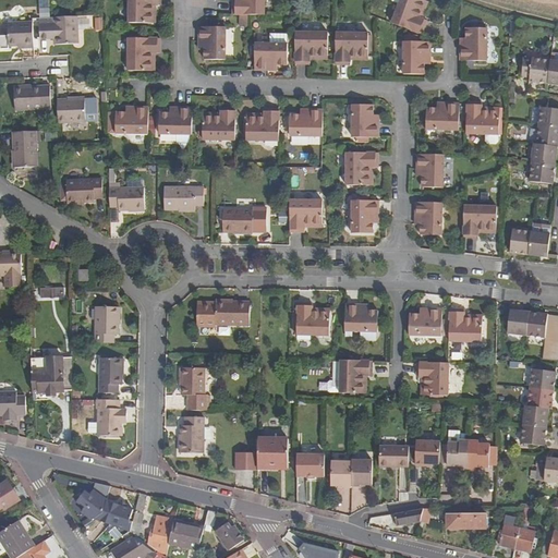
[(129,0),(129,23),(152,23),(152,5),(155,5),(161,5),(160,0),(129,0)]
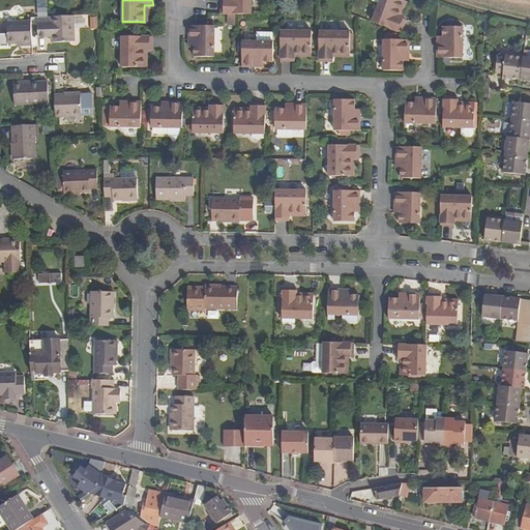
[(251,0),(221,0),(222,13),(236,13),(252,13),(251,0)]
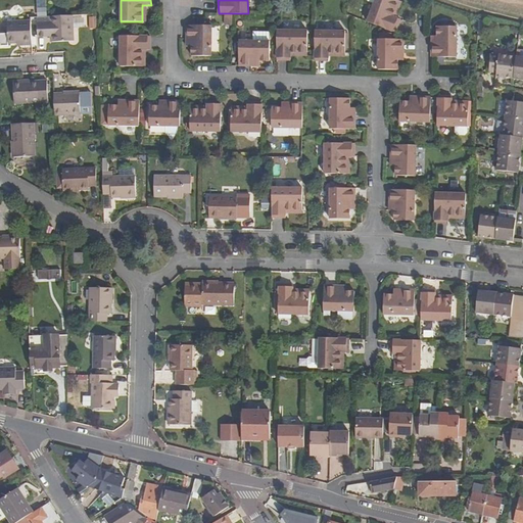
[(400,18),(395,16),(393,15),(398,0),(375,0),(374,2),(368,21),(395,32),(400,18)]
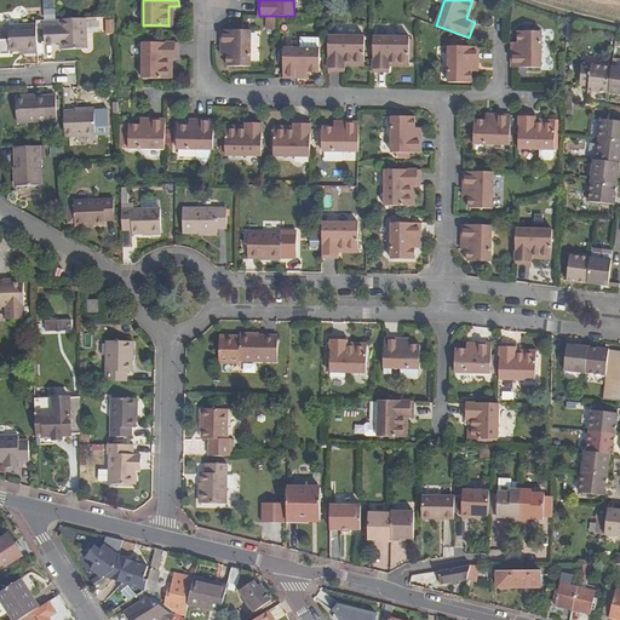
[(472,0),(466,18),(469,19),(476,0),(472,0)]
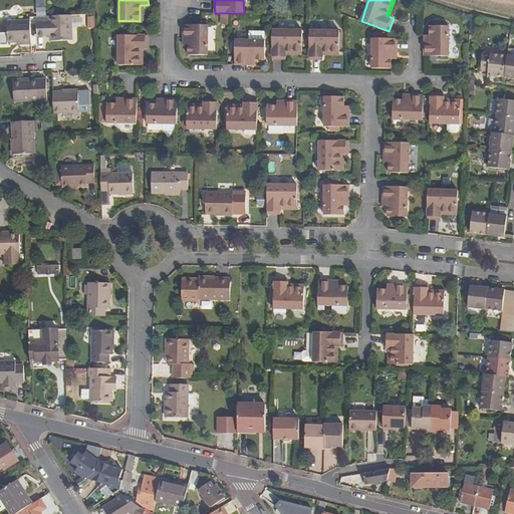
[(230,14),(222,14),(222,24),(230,24),(230,14)]
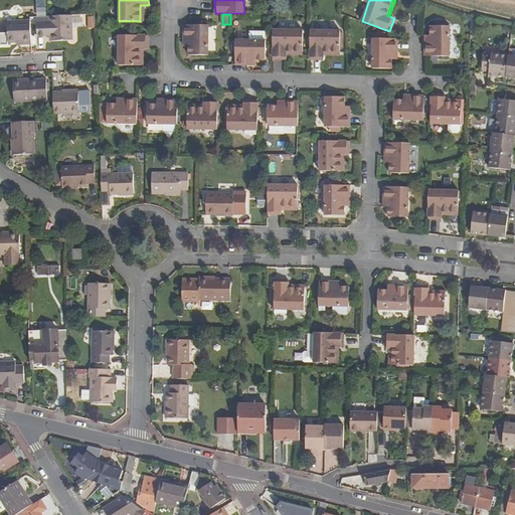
[(73,40),(72,15),(51,16),(51,22),(37,23),(38,36),(46,36),(46,33),(51,33),(51,36),(51,41),(73,40)]
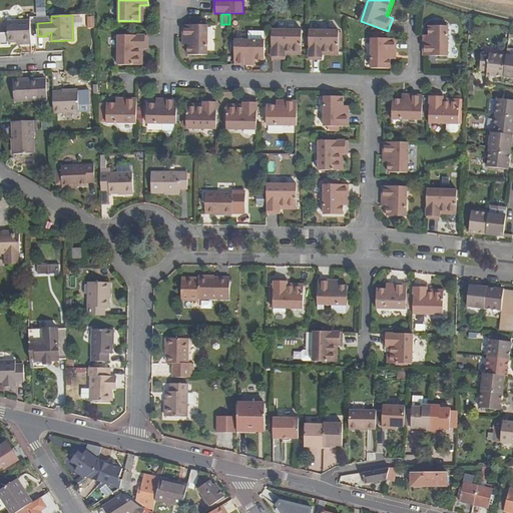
[(95,16),(88,16),(87,27),(95,28),(95,16)]
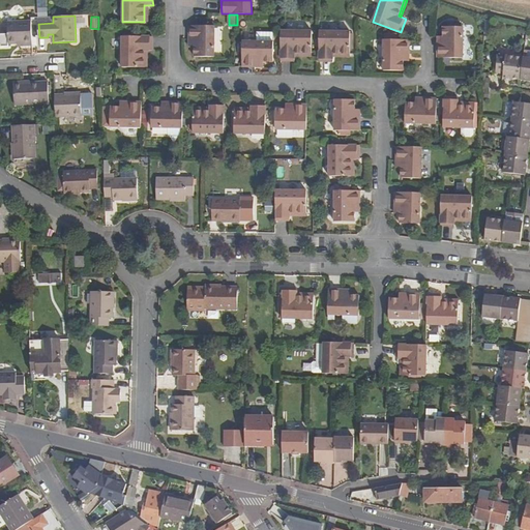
[(33,46),(32,21),(8,22),(9,43),(25,43),(25,46),(33,46)]
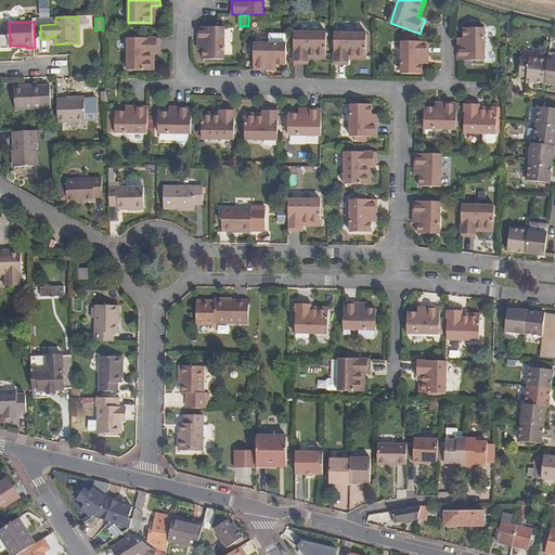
[(204,42),(204,50),(204,60),(224,60),(224,28),(198,27),(198,42),(204,42)]
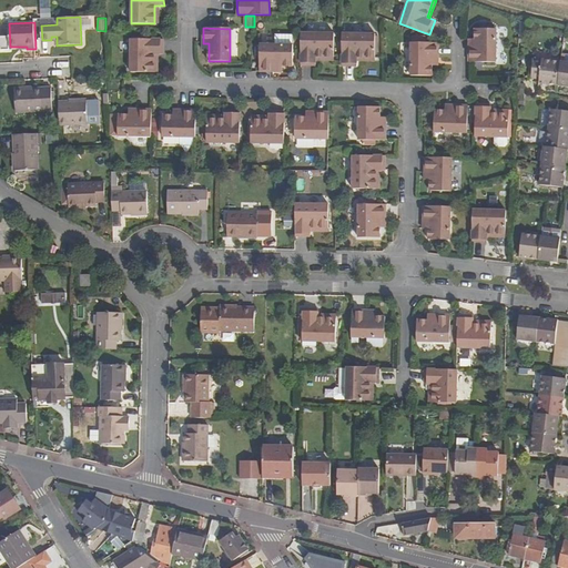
[(476,28),(476,38),(476,47),(470,46),(469,61),(496,61),(497,28),(476,28)]
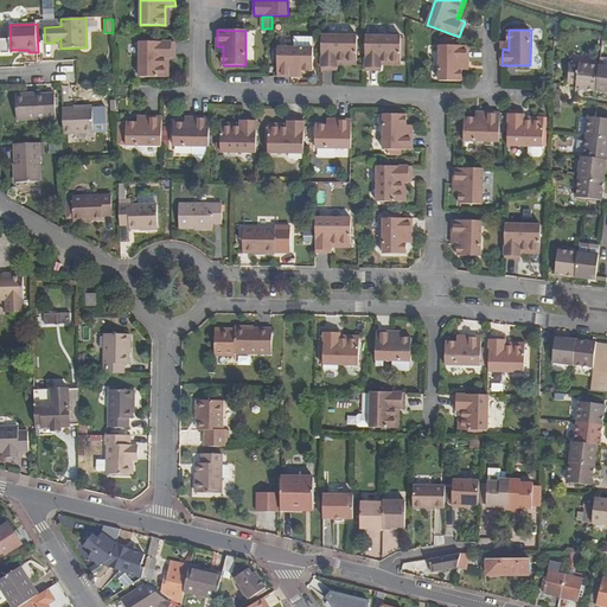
[(337,70),(337,64),(337,61),(357,61),(357,34),(323,36),(321,57),(321,66),(321,69),(337,70)]
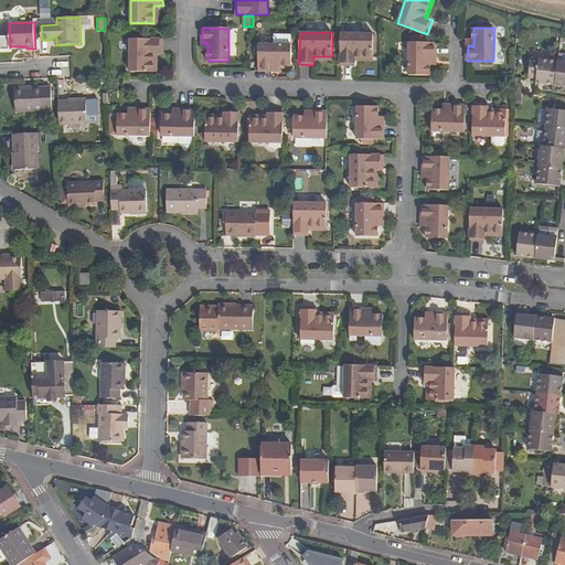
[(355,56),(373,57),(373,52),(373,35),(373,33),(341,33),(340,65),(355,65),(355,61),(355,56)]
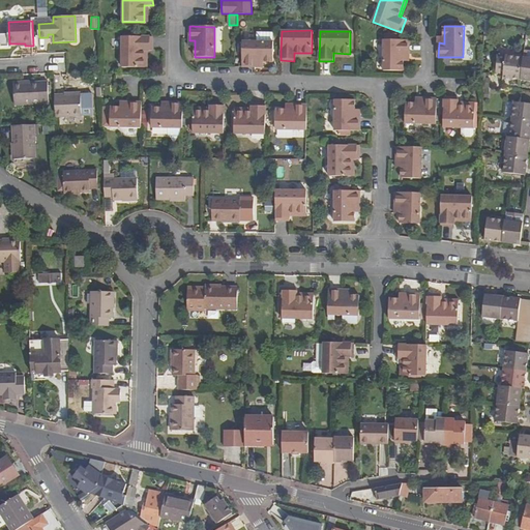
[(258,41),(273,41),(273,32),(258,32),(258,41)]
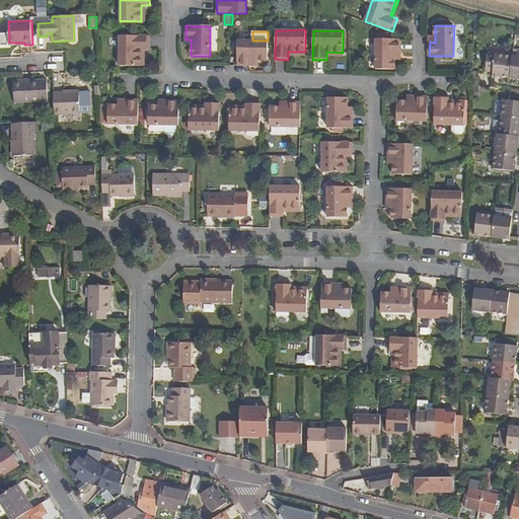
[(394,69),(394,59),(395,52),(401,52),(401,39),(392,39),(387,39),(387,32),(377,32),(377,39),(376,39),(375,69),(394,69)]
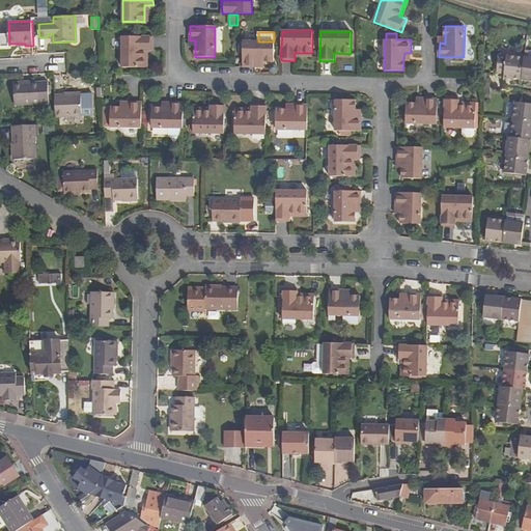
[(134,36),(122,36),(122,67),(143,67),(143,51),(147,51),(152,51),(152,37),(134,36)]
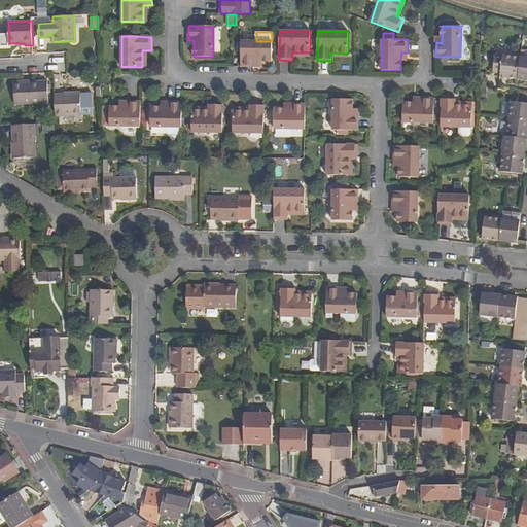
[(272,41),(256,41),(241,41),(241,67),(254,67),(254,62),(264,62),(272,62),(272,41)]
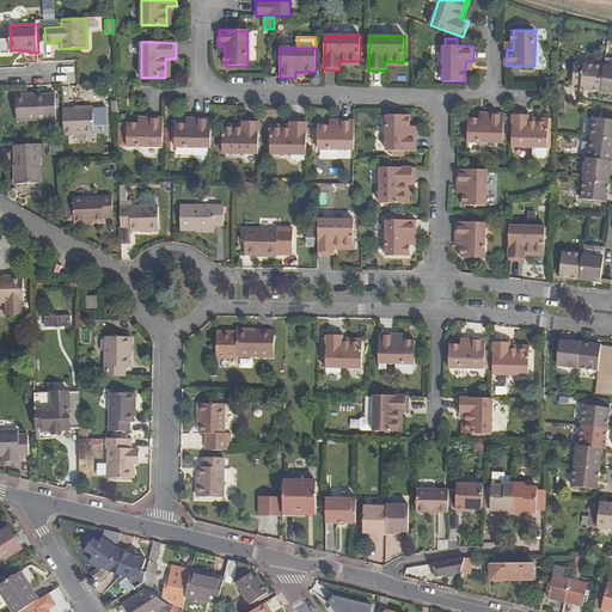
[(611,69),(605,68),(583,66),(580,91),(588,92),(611,95),(611,69)]
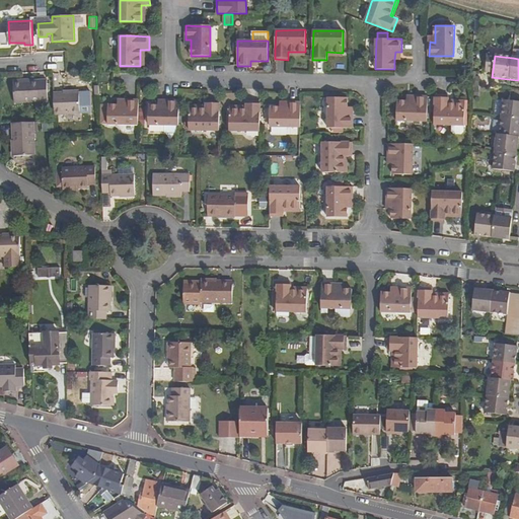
[(48,80),(14,81),(15,102),(49,101),(48,80)]
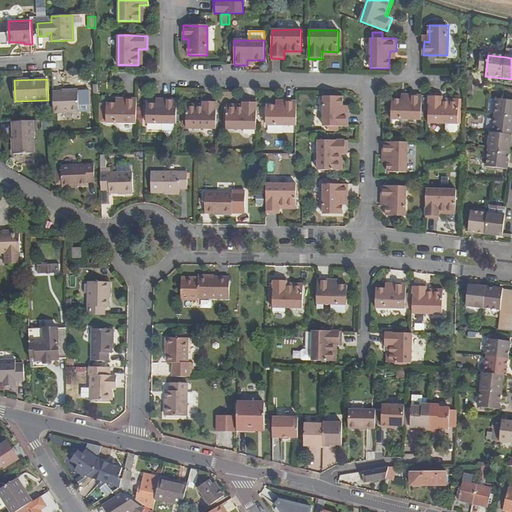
[(54,91),(55,113),(80,112),(79,91),(54,91)]
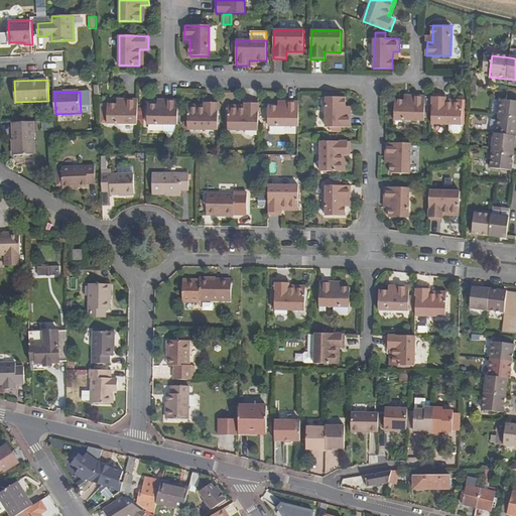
[(432,95),(432,123),(449,124),(462,124),(463,103),(445,103),(446,100),(446,95),(432,95)]
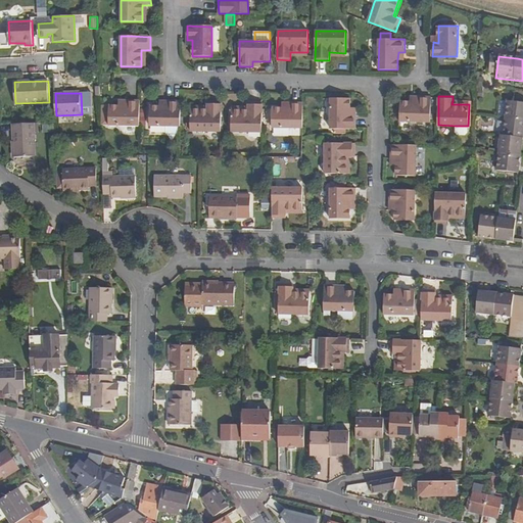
[(330,128),(332,128),(345,128),(354,128),(354,115),(349,114),(349,107),(350,98),(331,97),(330,128)]
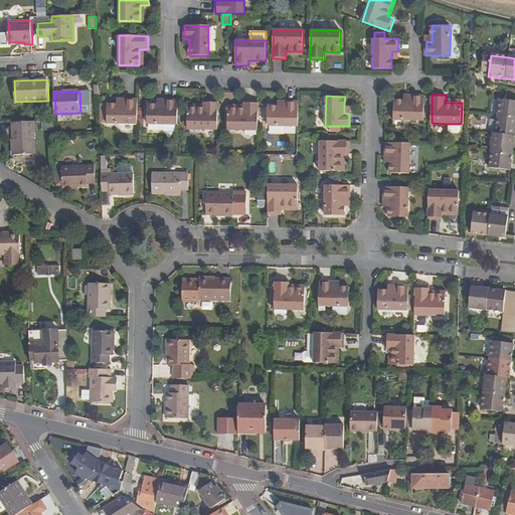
[(411,101),(404,101),(393,101),(393,121),(423,121),(423,96),(411,96),(411,101)]
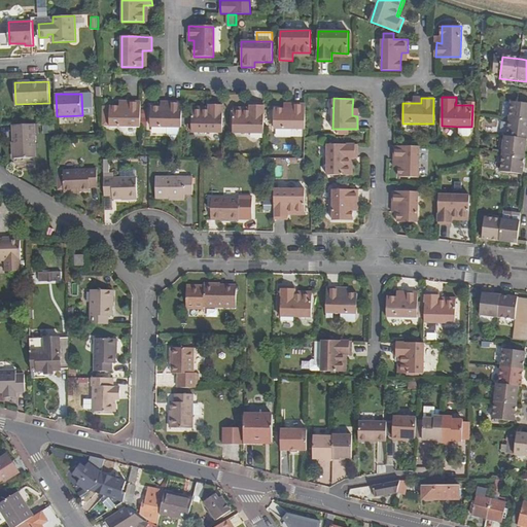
[(128,106),(119,106),(110,106),(110,126),(141,127),(141,100),(128,100),(128,106)]
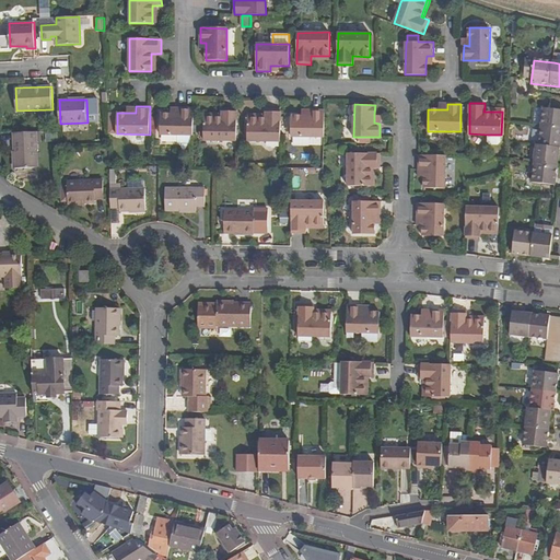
[(178,115),(172,114),(161,115),(160,136),(194,137),(194,109),(179,108),(178,115)]
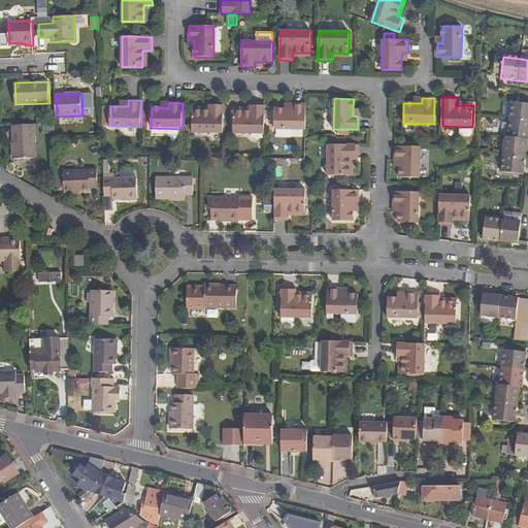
[(252,111),(234,111),(233,132),(265,132),(265,103),(252,102),(252,108),(252,111)]
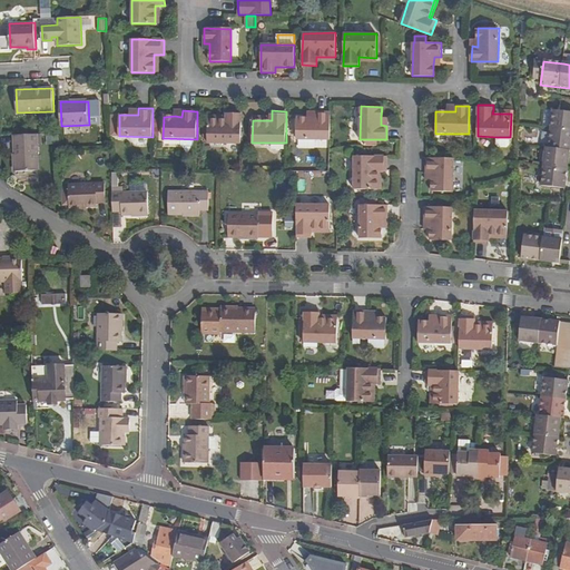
[(207,143),(242,144),(242,111),(227,111),(227,116),(227,119),(207,119),(207,129),(203,129),(203,143),(207,143)]
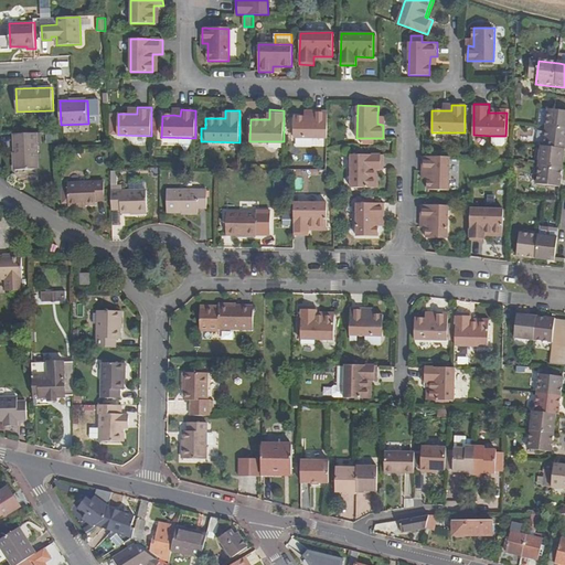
[(312,117),(305,117),(295,117),(294,138),(328,138),(328,110),(312,112),(312,117)]
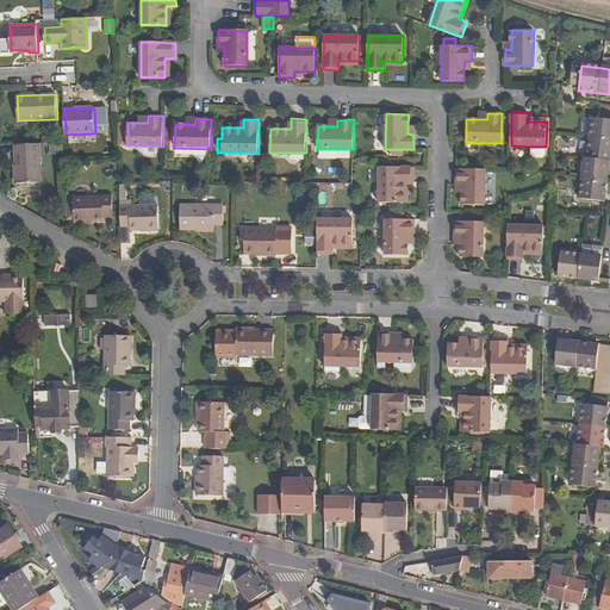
[(579,200),(604,203),(605,192),(608,170),(609,162),(609,120),(597,120),(592,119),(590,139),(587,160),(584,160),(579,200)]
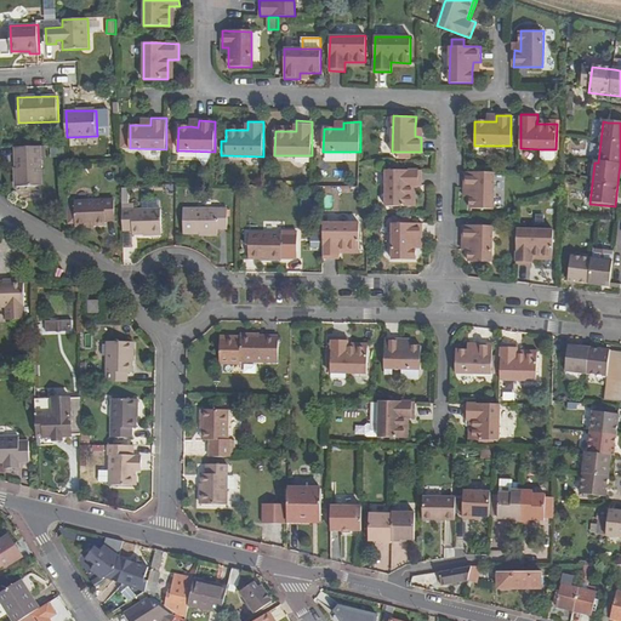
[(41,146),(15,147),(17,187),(43,186),(41,146)]
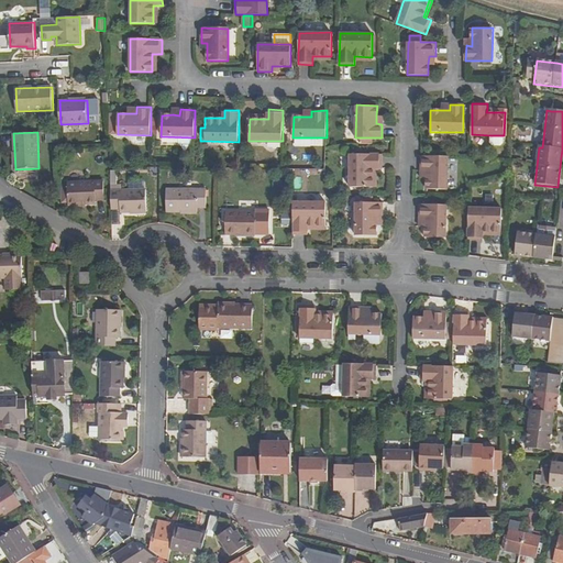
[(58,142),(57,133),(46,133),(46,143),(58,142)]
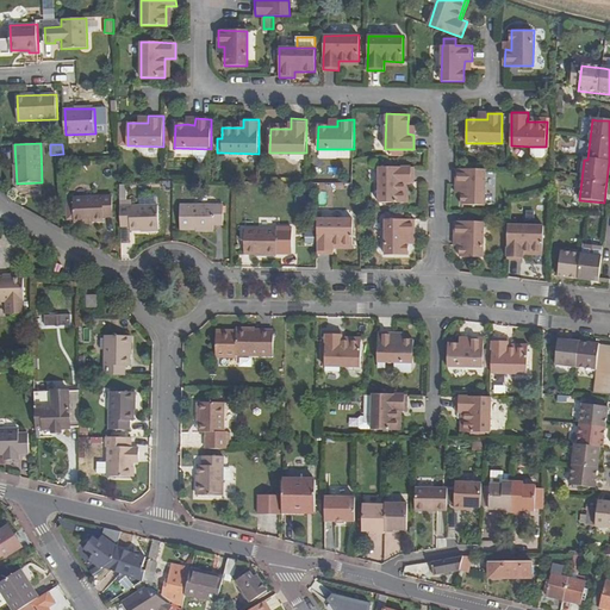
[(546,147),(531,147),(531,154),(535,157),(541,157),(545,153),(546,147)]
